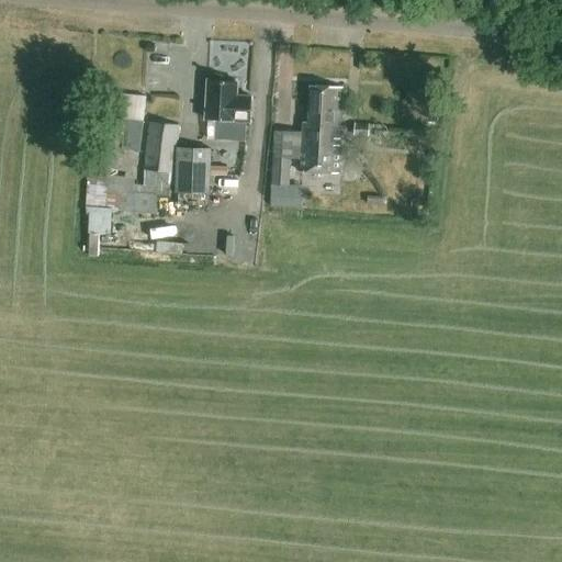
[(239,83),(225,81),(225,79),(222,76),(217,76),(213,78),(212,80),(209,80),(206,121),(216,121),(214,139),(245,143),(246,123),(250,124),(253,99),(238,98),(239,83)]
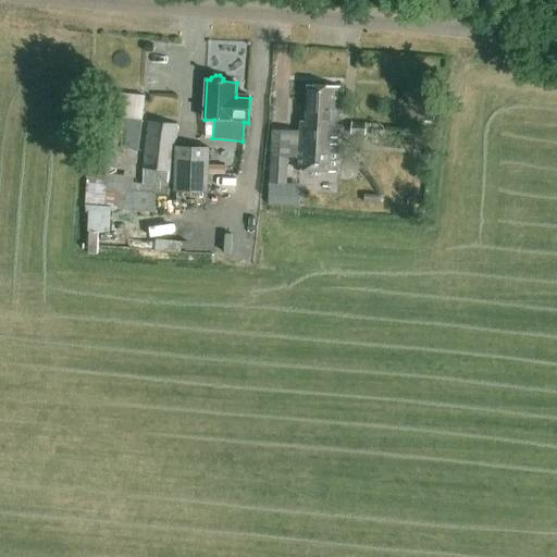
[(336,173),(339,88),(308,87),(307,122),(301,122),(300,132),(299,159),(299,171),(336,173)]
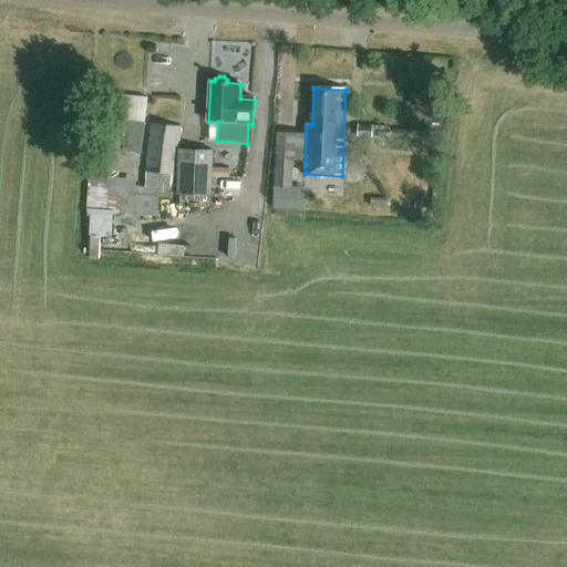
[(144,123),(95,119),(92,144),(116,146),(117,136),(124,136),(122,152),(141,154),(144,123)]
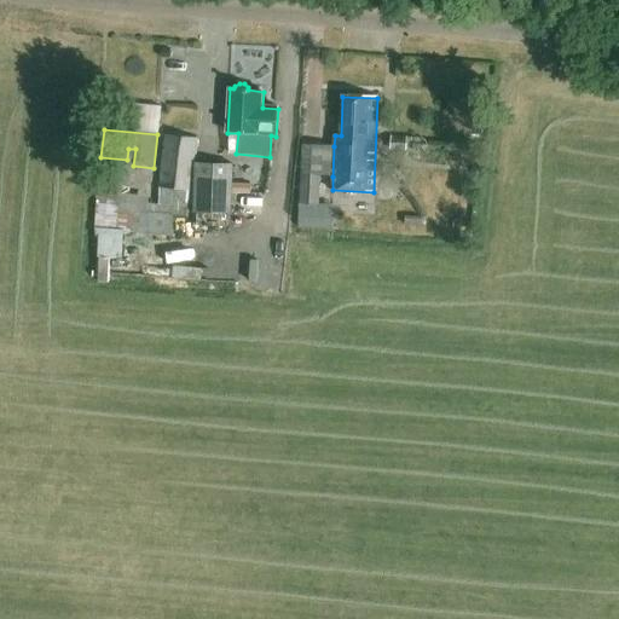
[(194,192),(196,165),(200,139),(166,136),(157,189),(160,189),(157,207),(146,206),(146,197),(128,196),(131,174),(126,173),(127,161),(100,158),(93,236),(98,236),(96,256),(100,256),(98,282),(105,282),(108,258),(117,259),(121,231),(171,236),(173,215),(186,217),(189,192),(194,192)]
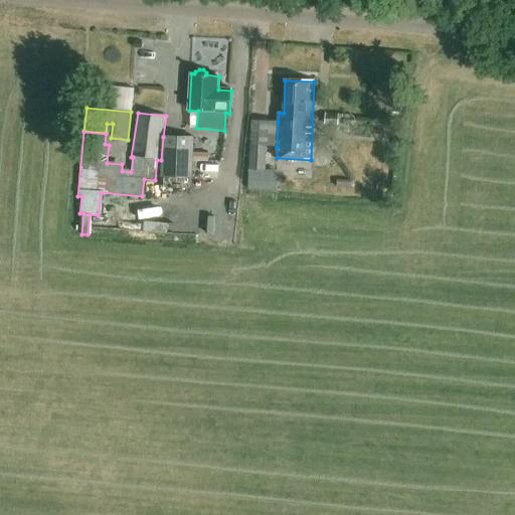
[(339,126),(340,114),(326,113),(325,125),(339,126)]
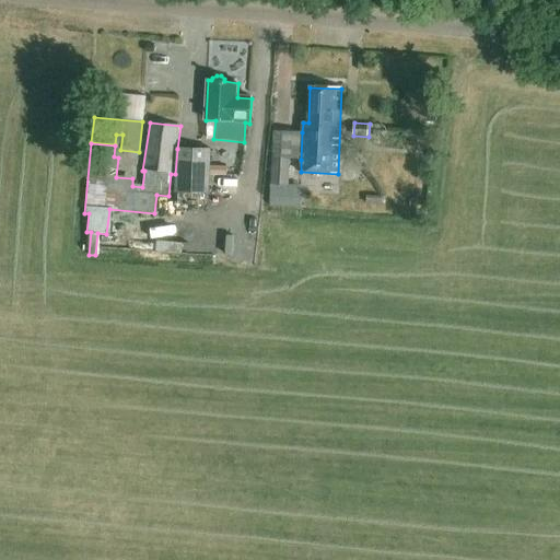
[(301,160),(302,132),(273,131),(269,206),(301,208),(302,184),(289,183),(290,160),(301,160)]
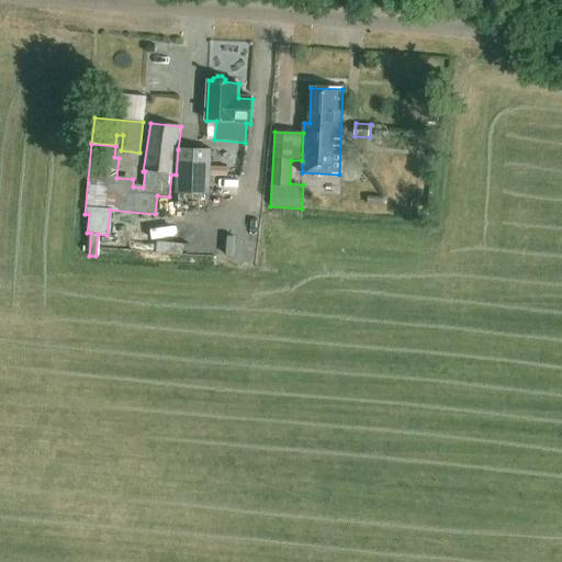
[(179,147),(175,190),(209,194),(211,175),(212,165),(210,165),(211,152),(179,147)]
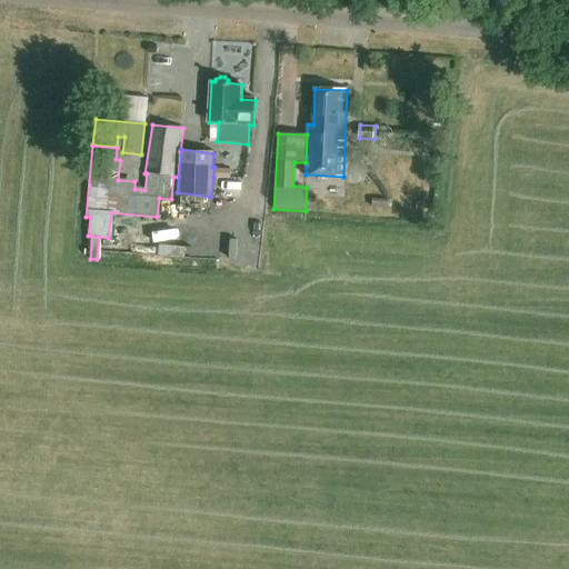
[(215,167),(213,177),(229,179),(230,169),(215,167)]
